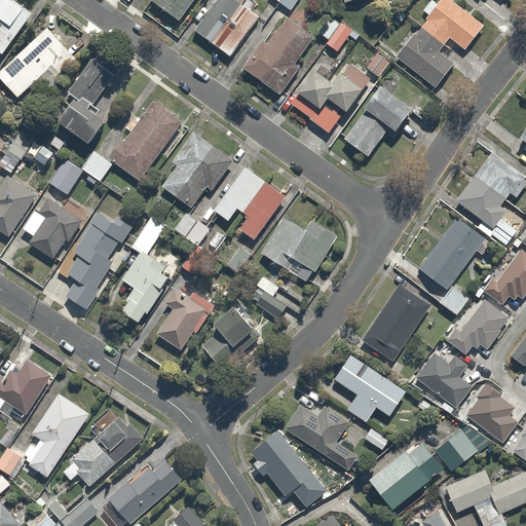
[(32,10),(16,0),(0,0),(0,49),(3,52),(32,10)]
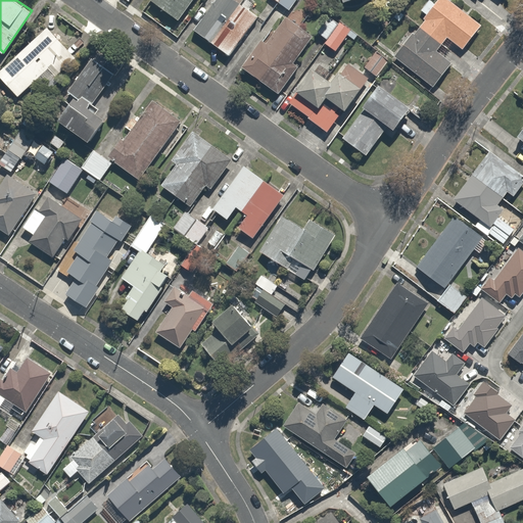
[(156,0),(180,15),(190,0),(156,0)]
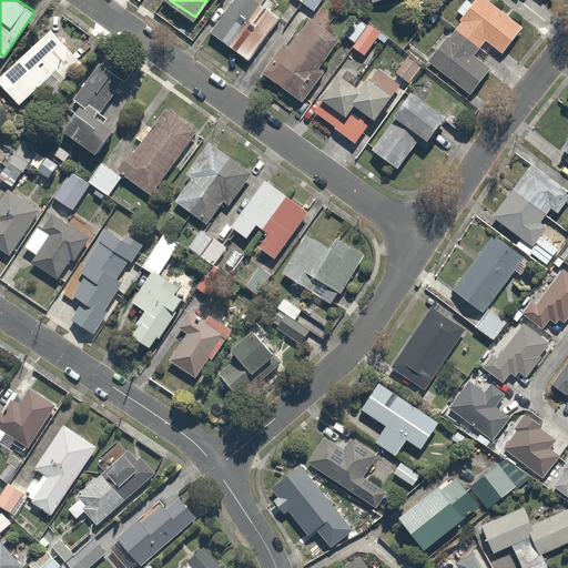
[(285,12),(267,0),(231,0),(210,31),(251,60),(285,12)]
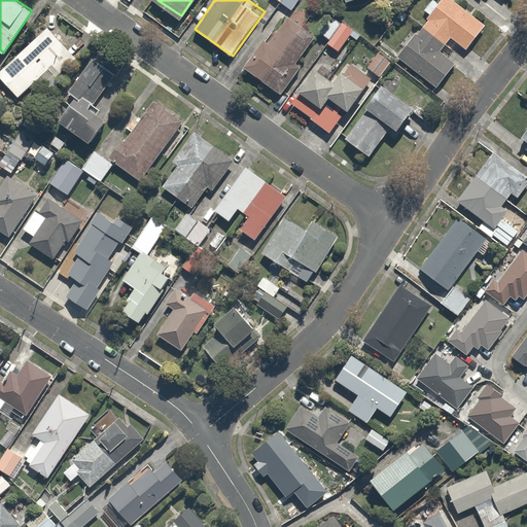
[(428,13),(395,56),(433,85),(455,59),(440,47),(448,37),(462,47),(482,23),(452,0),(440,0),(438,0),(428,0),(422,9),(428,13)]
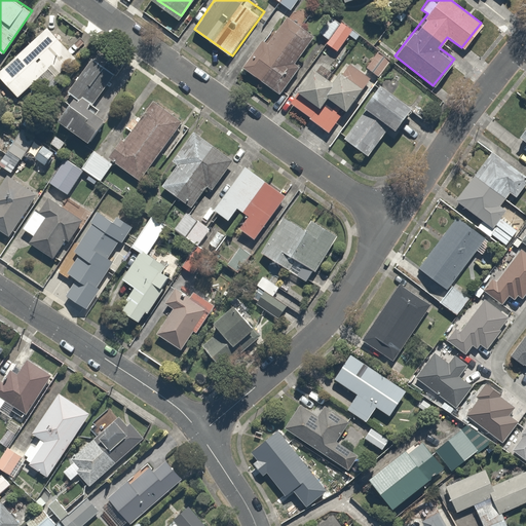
[(316,35),(291,14),(263,47),(258,43),(241,63),(277,92),(300,66),(295,62),(316,35)]
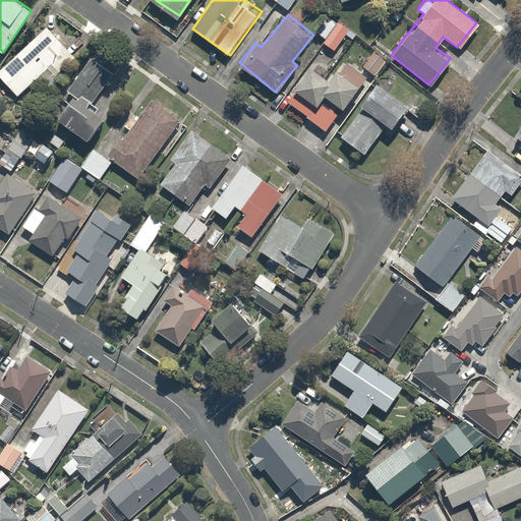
[(334,20),(325,14),(314,30),(326,37),(323,42),(336,50),(350,27),(336,18),(334,20)]
